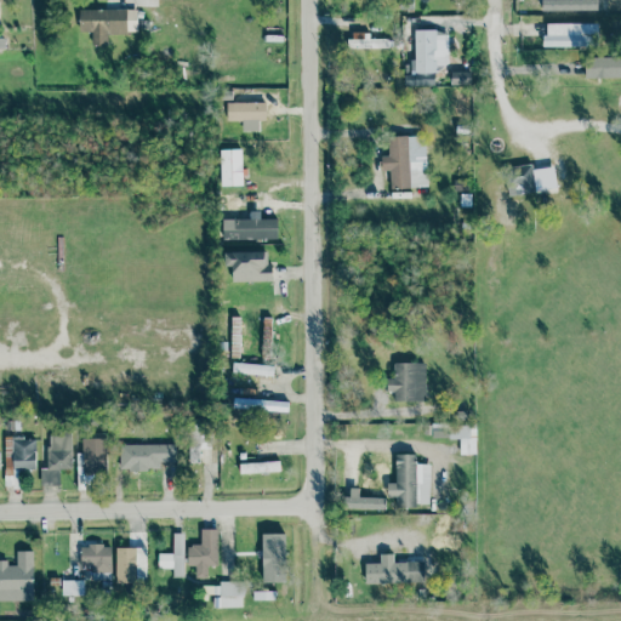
[(137,33),(137,10),(79,10),(79,32),(92,32),(92,46),(108,45),(108,34),(137,33)]
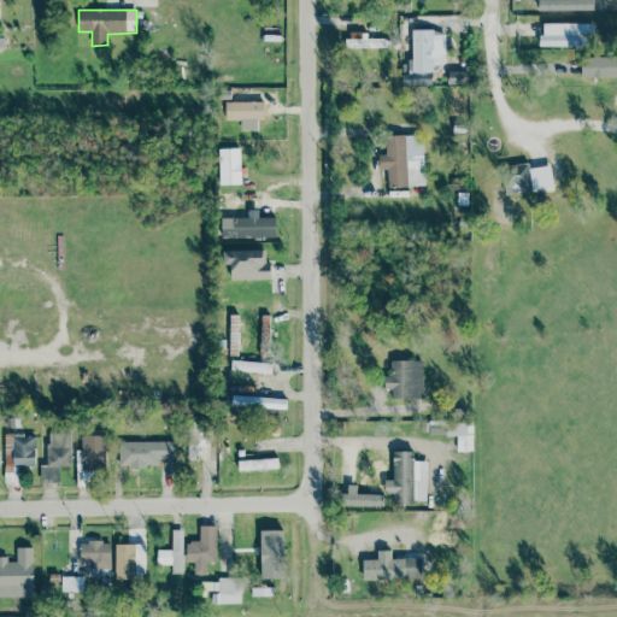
[(594,24),(542,23),(542,35),(538,35),(538,50),(594,50),(594,24)]
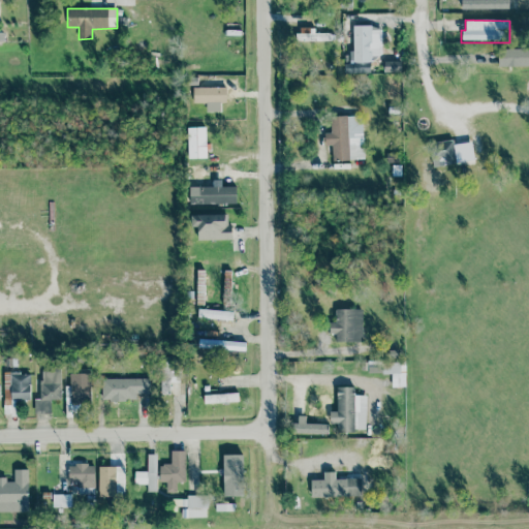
[(353,63),(372,63),(372,56),(381,56),(381,30),(372,30),(372,26),(352,26),(353,63)]
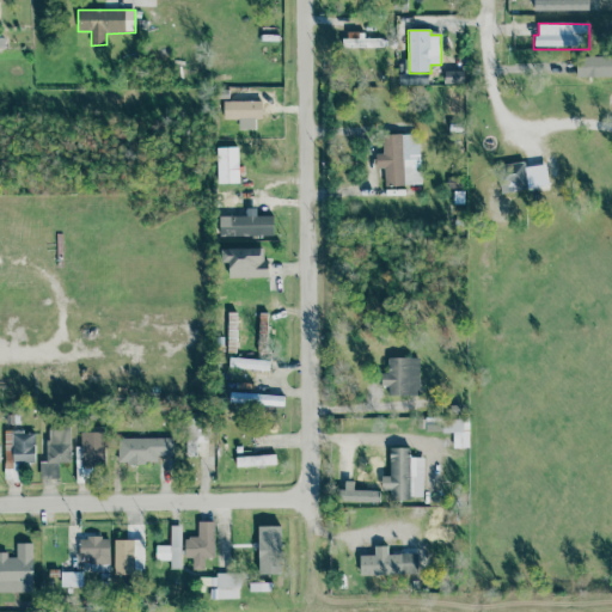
[(342,47),(379,48),(380,40),(343,38),(342,47)]
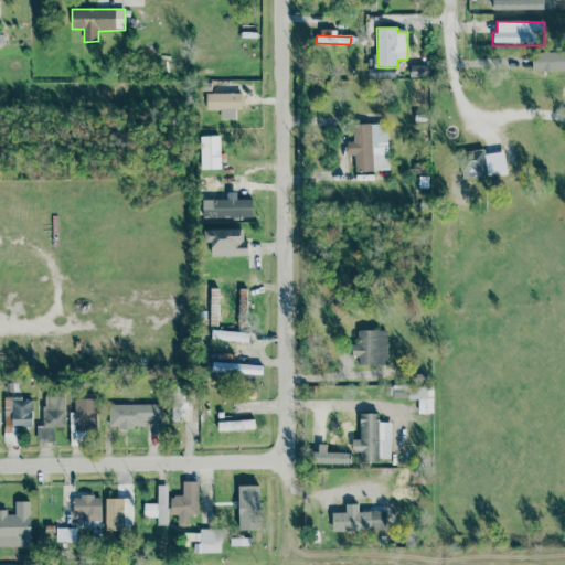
[(236,119),(235,110),(242,110),(242,93),(206,95),(206,110),(220,110),(221,120),(236,119)]
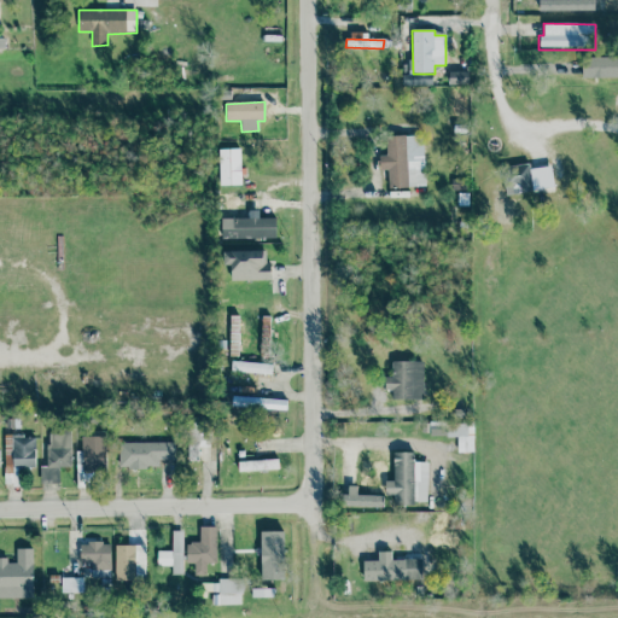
[(425,187),(424,135),(386,136),(386,156),(379,156),(379,170),(389,170),(389,188),(425,187)]
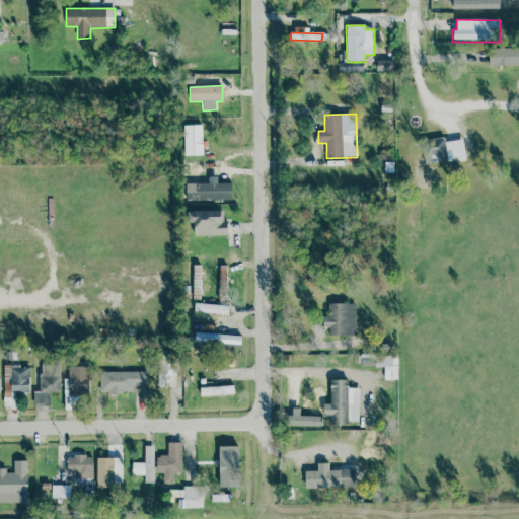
[(184,156),(202,155),(202,125),(183,126),(184,156)]
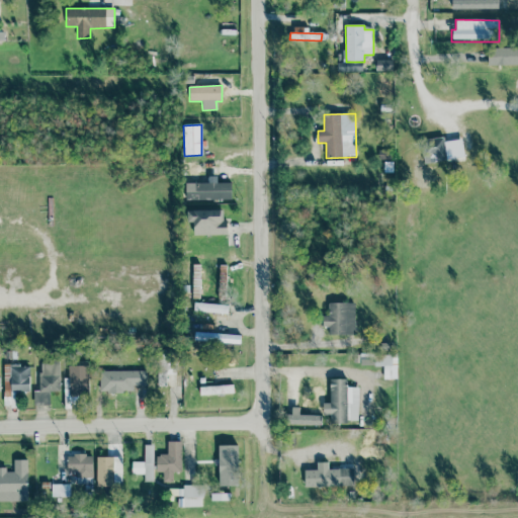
[(426,164),(464,157),(461,139),(444,142),(443,138),(422,142),(426,164)]
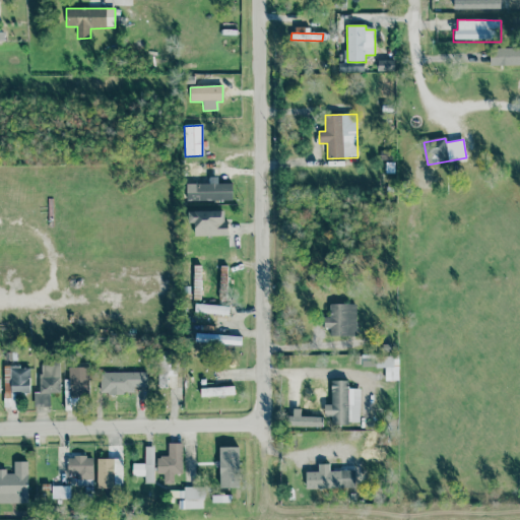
[(209,184),(186,185),(186,202),(233,200),(232,183),(218,184),(217,177),(209,177),(209,184)]
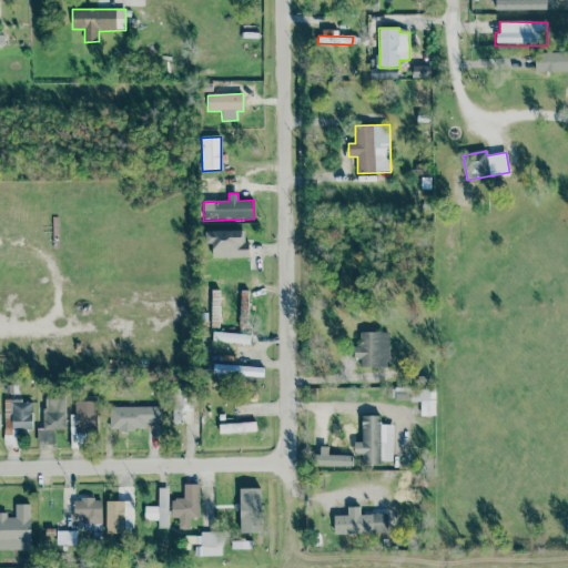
[(244,230),(205,231),(205,244),(212,244),(212,259),(250,257),(249,240),(244,240),(244,230)]
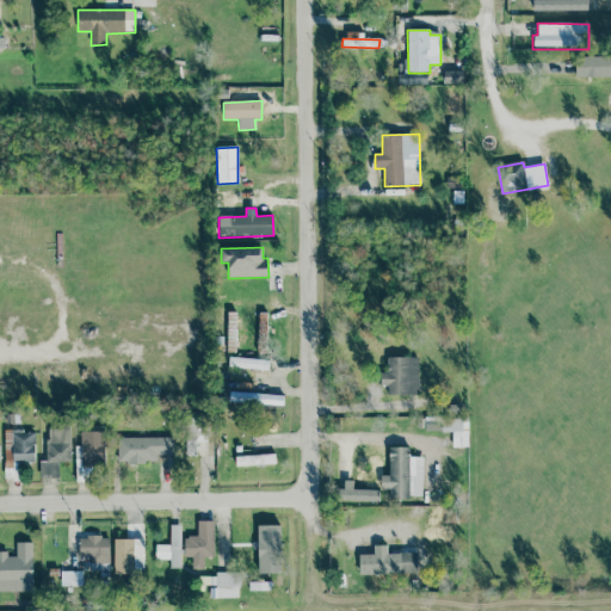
[(418,357),(387,358),(388,372),(381,374),(381,386),(388,386),(388,395),(419,395),(418,357)]
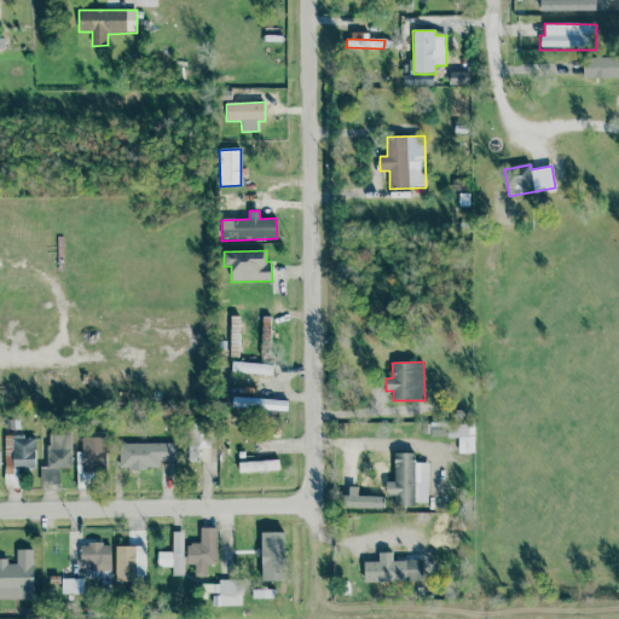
[(271,374),(271,364),(232,363),(232,372),(271,374)]
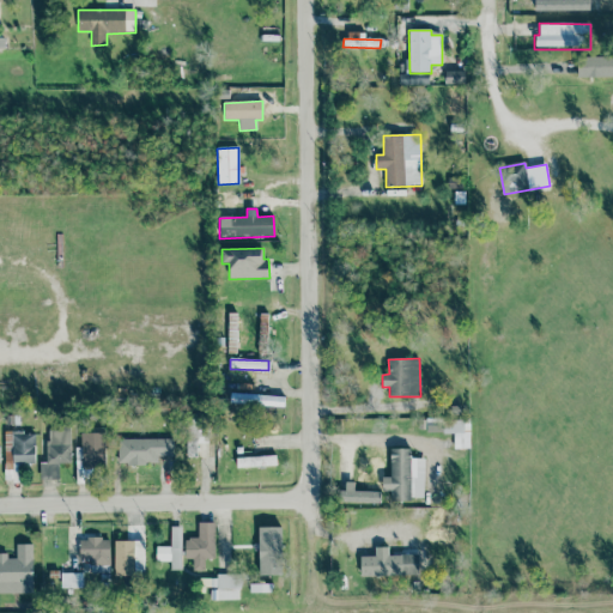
[(284,395),(230,394),(230,405),(284,406),(284,395)]
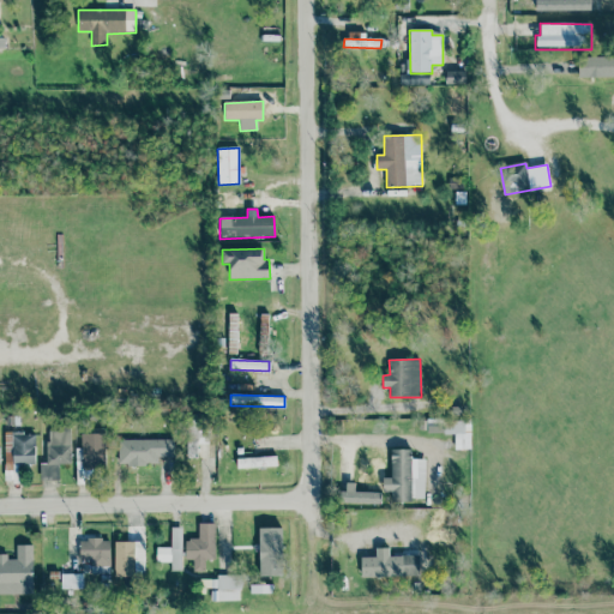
[(188,458),(198,458),(198,445),(206,445),(208,419),(188,417),(188,458)]
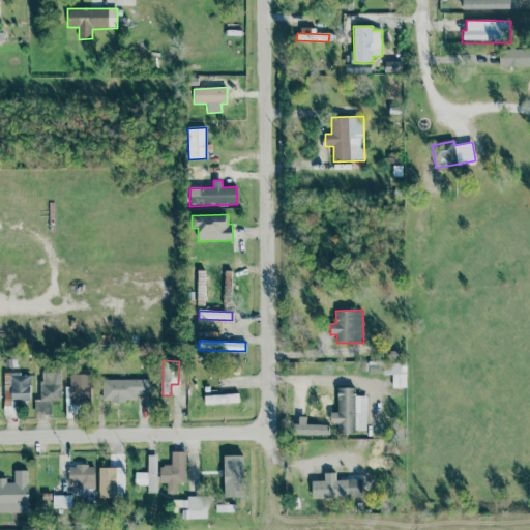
[(370,374),(382,374),(382,362),(370,362),(370,374)]
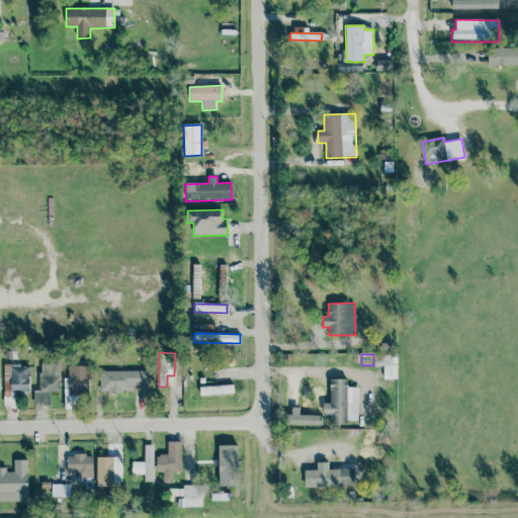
[(397,355),(374,355),(374,366),(383,366),(383,379),(397,379),(397,355)]
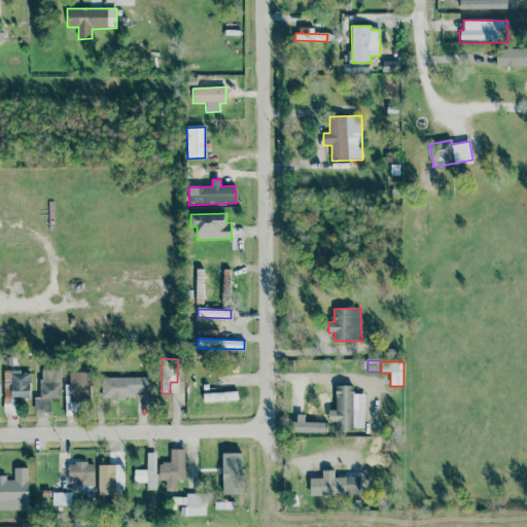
[(30,399),(31,373),(11,372),(10,398),(30,399)]
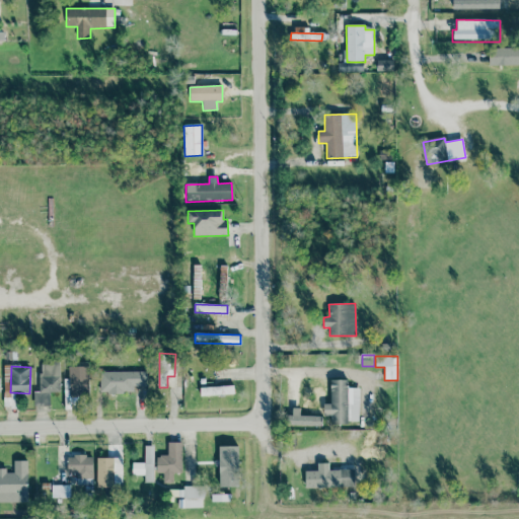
[(146,386),(146,372),(100,371),(100,392),(134,393),(134,386),(146,386)]
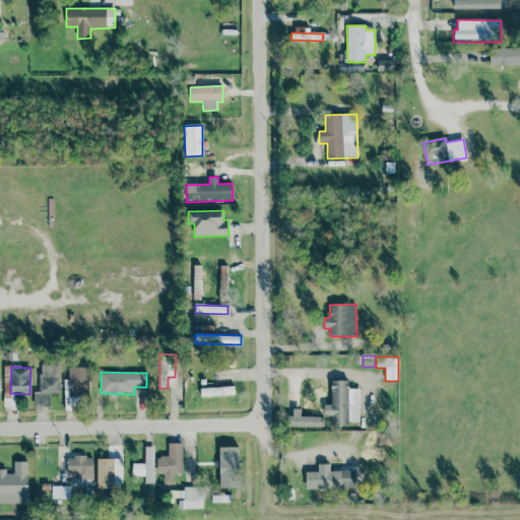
[(88,377),(69,378),(70,397),(89,396),(88,377)]
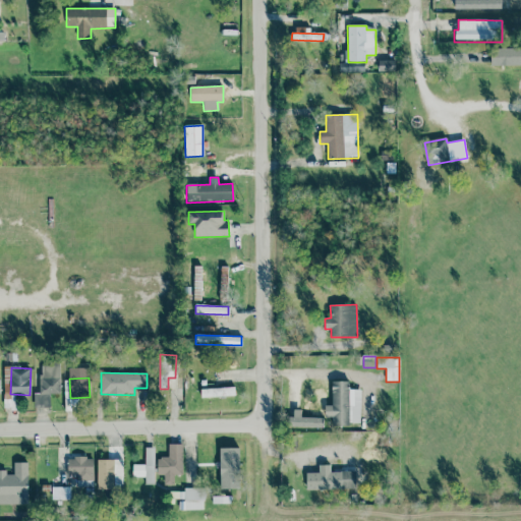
[(332,405),(325,405),(325,418),(332,418),(332,424),(360,424),(360,390),(349,390),(349,382),(332,381),(332,405)]
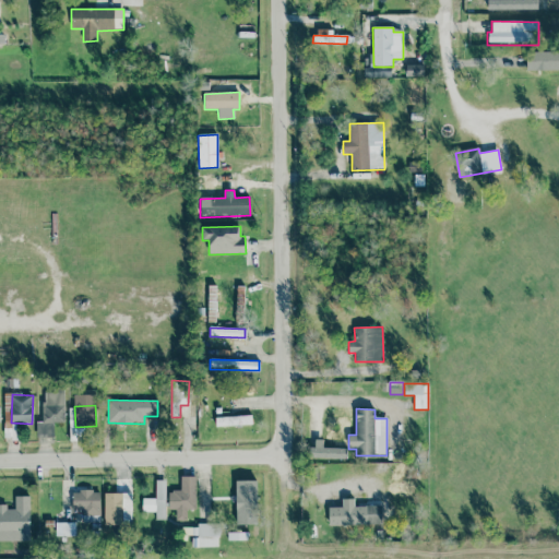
[(215,417),(215,427),(252,425),(252,416),(215,417)]
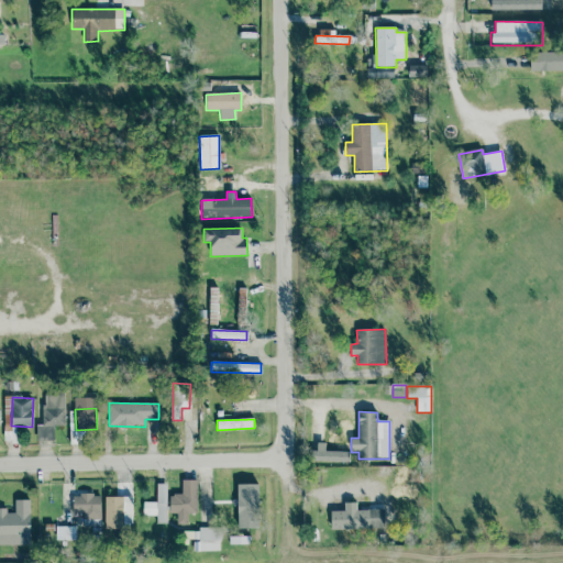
[(348,462),(348,451),(310,451),(310,462),(348,462)]
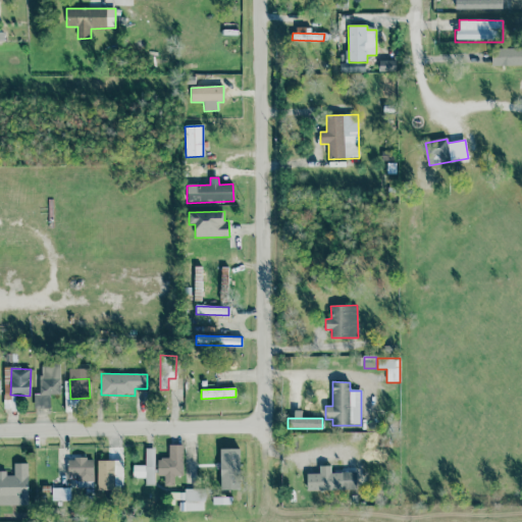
[(183,475),(183,446),(168,446),(168,459),(157,459),(157,476),(164,476),(164,485),(174,485),(173,476),(183,475)]
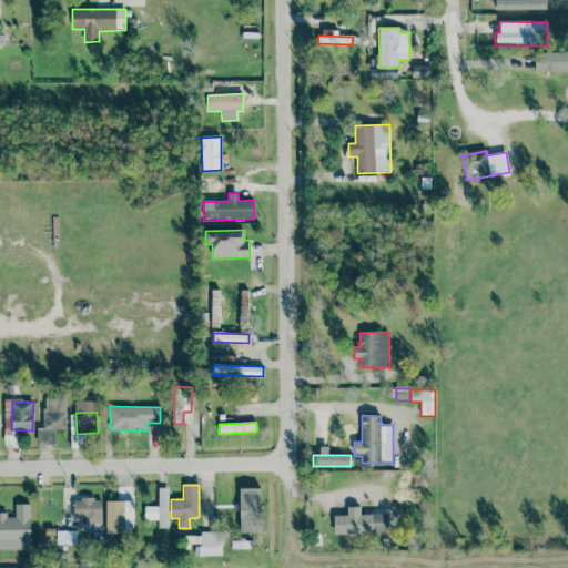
[(144,507),(144,520),(159,520),(159,528),(169,528),(168,488),(158,488),(159,506),(144,507)]
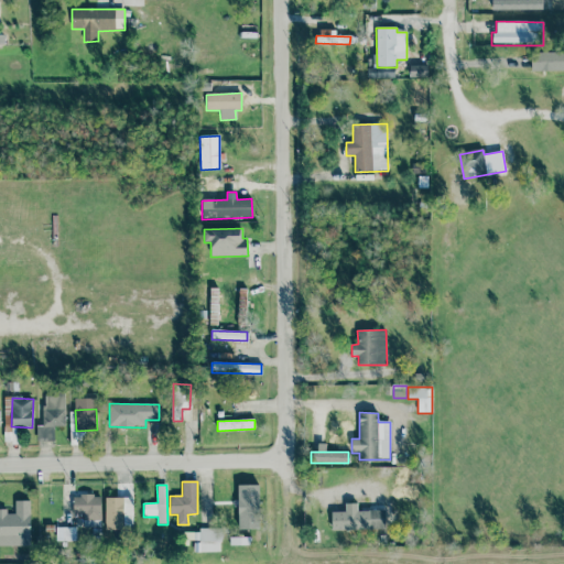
[(258,485),(238,486),(238,530),(259,530),(258,485)]
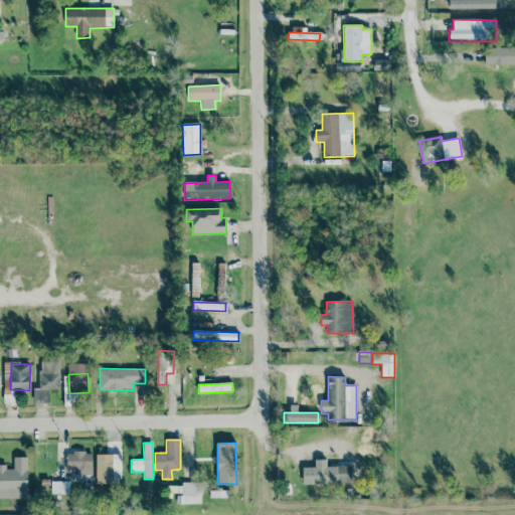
[(76,476),(93,475),(92,452),(67,452),(67,471),(75,470),(76,476)]
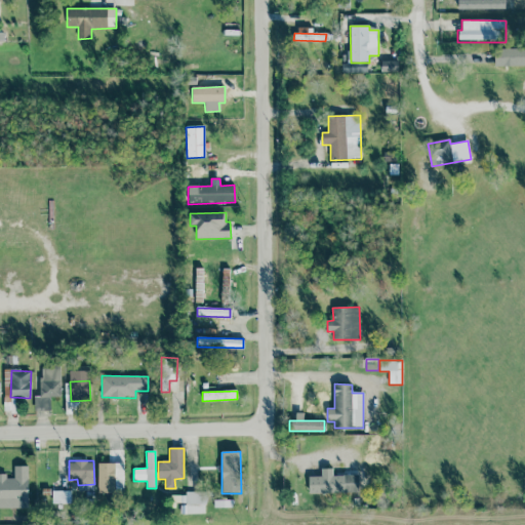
[(124,463),(98,463),(97,493),(112,493),(112,489),(123,489),(124,463)]
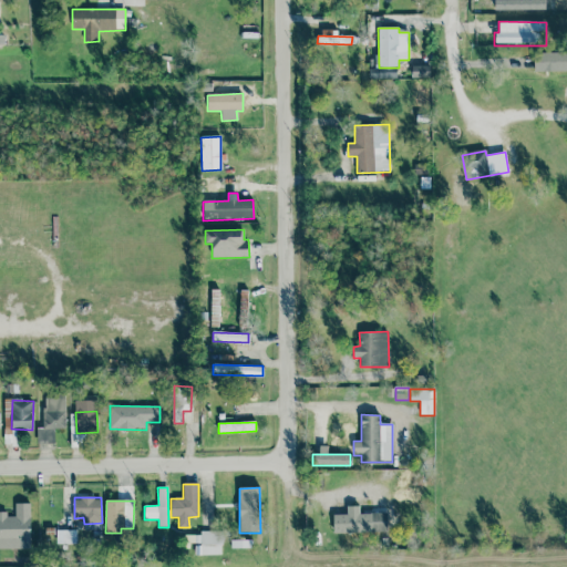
[(0,548),(31,548),(30,503),(14,504),(14,514),(0,513),(0,548)]
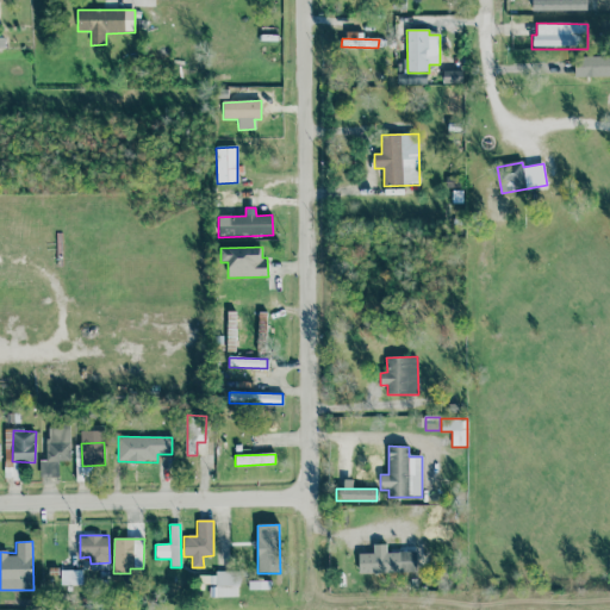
[(359,574),(417,573),(417,552),(387,552),(387,545),(373,545),(373,553),(359,554),(359,574)]
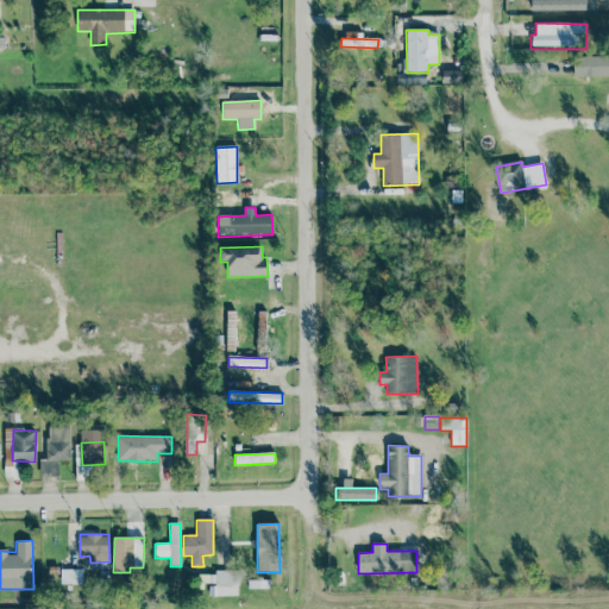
[(61,585),(82,584),(82,569),(60,570),(61,585)]
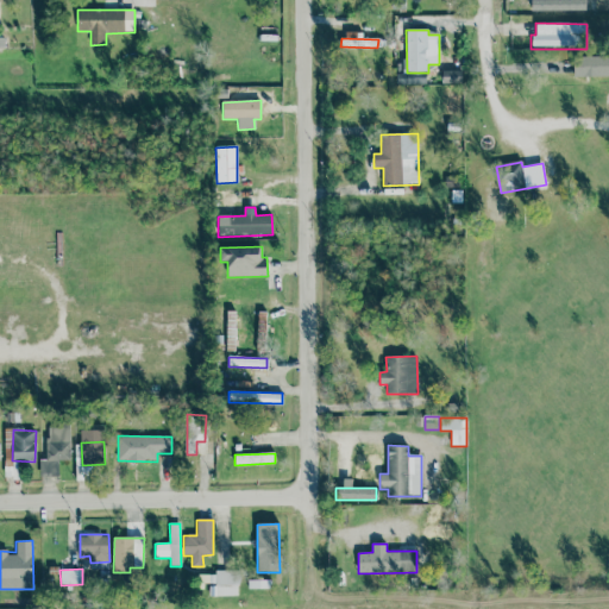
[(238,596),(239,571),(217,570),(215,586),(209,585),(209,596),(238,596)]
